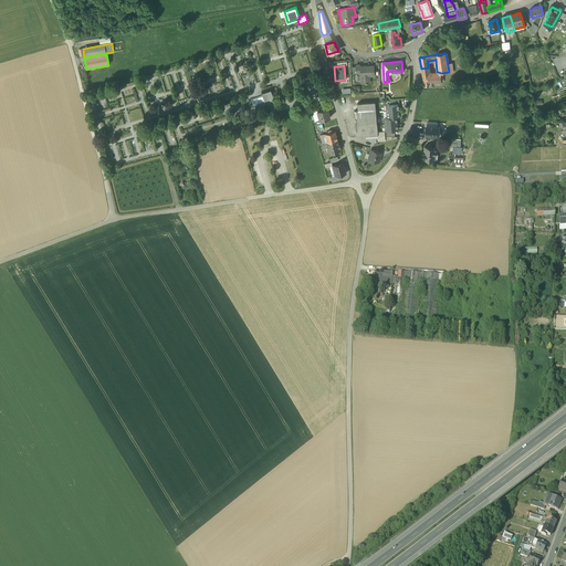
[(374,65),(366,66),(360,67),(360,73),(360,76),(362,76),(362,83),(367,83),(367,76),(375,75),(374,65)]
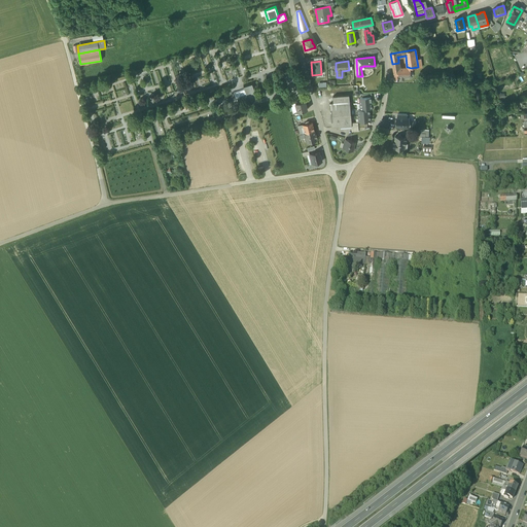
[(398,63),(392,64),(394,73),(399,72),(411,72),(411,68),(408,67),(407,67),(399,68),(398,63)]
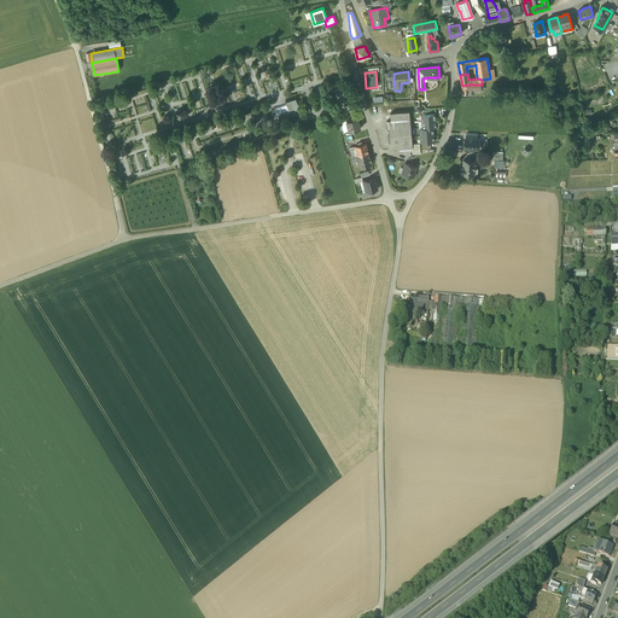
[(468,85),(462,86),(464,92),(470,91),(470,94),(474,93),(473,91),(482,89),(482,85),(468,85)]
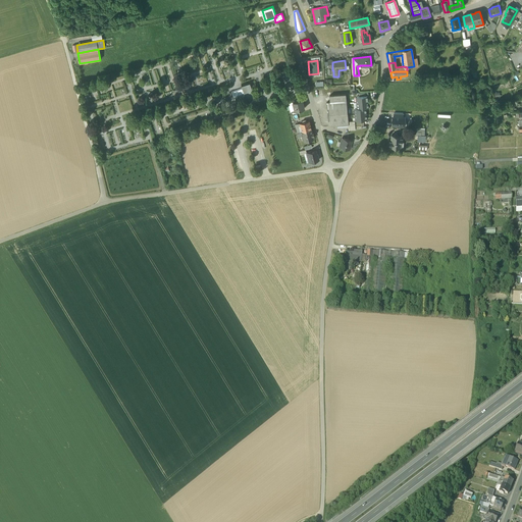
[(250,82),(241,85),(243,89),(246,99),(254,97),(250,82)]
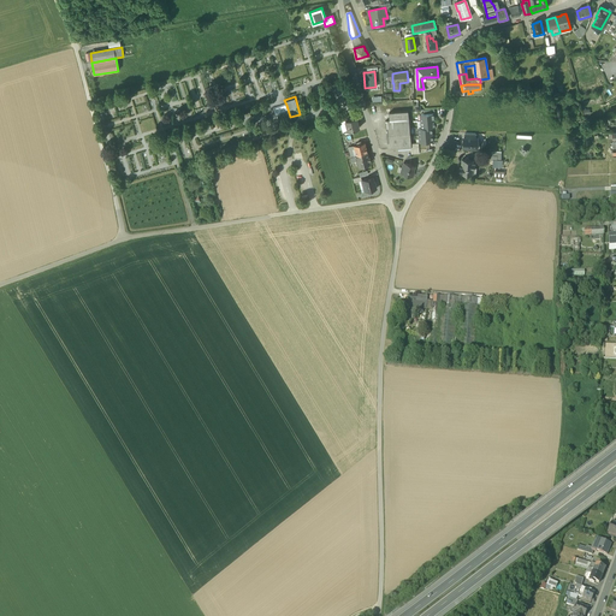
[(278,120),(290,117),(286,105),(274,108),(278,120)]
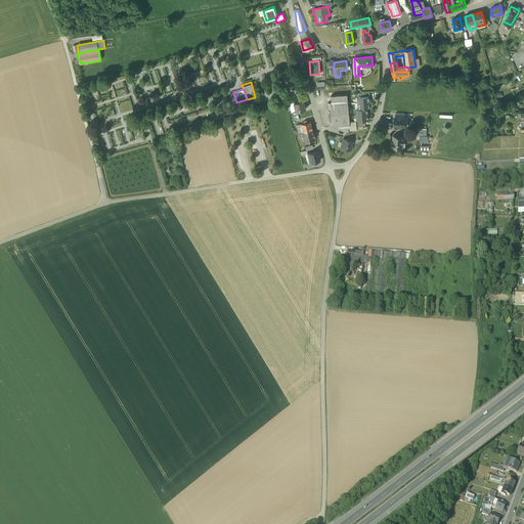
[(303,99),(298,101),(295,102),(294,102),(296,111),(296,112),(298,111),(306,108),(303,99)]
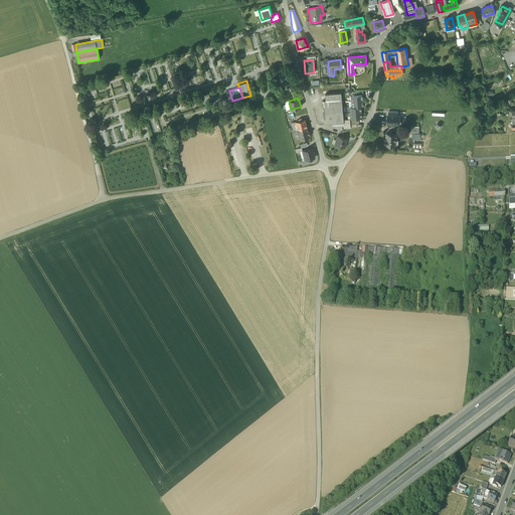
[(326,101),(322,101),(324,125),(343,123),(344,123),(343,120),(342,100),(326,101)]
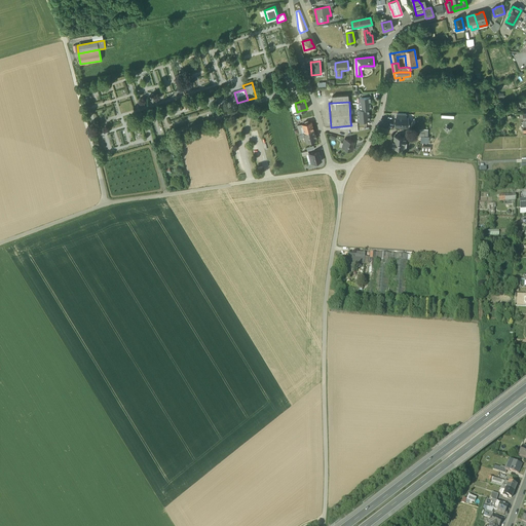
[(397,117),(396,117),(396,126),(407,126),(407,124),(408,124),(409,123),(409,121),(408,120),(407,120),(407,118),(397,117)]
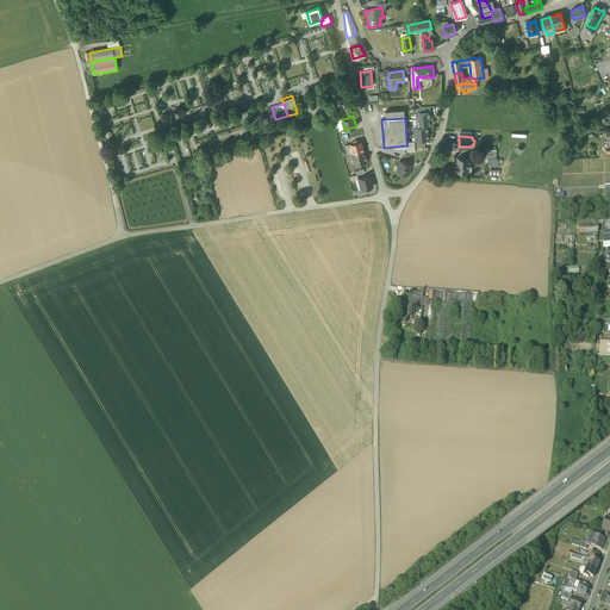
[(358,139),(353,141),(354,143),(350,144),(353,154),(363,151),(361,142),(358,142),(358,139)]
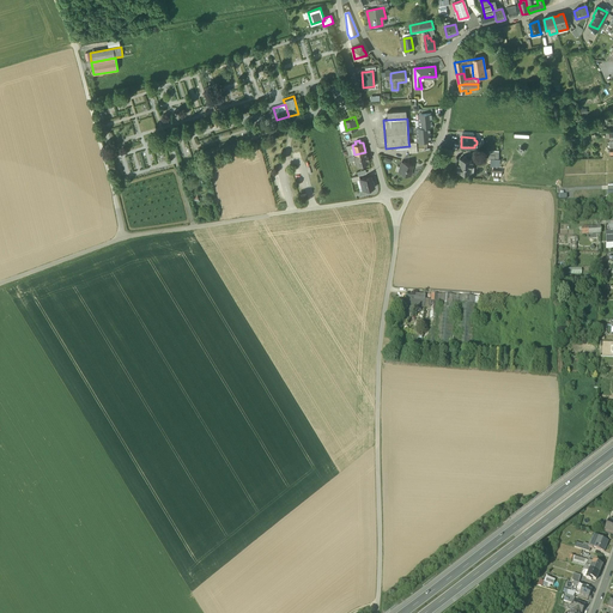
[(354,155),(356,159),(357,165),(369,163),(368,159),(369,159),(368,156),(366,157),(365,152),(354,155)]
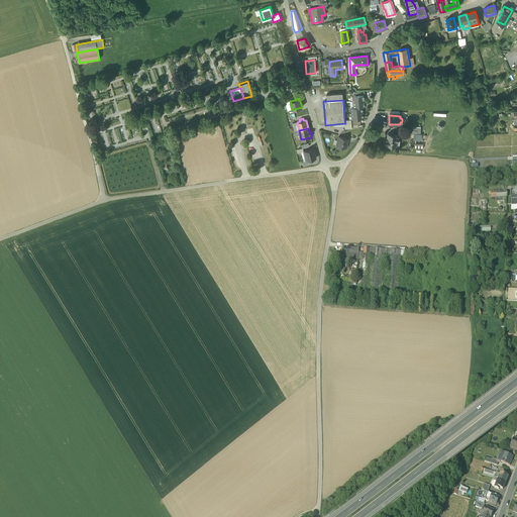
[(398,134),(388,133),(388,139),(386,139),(386,143),(387,143),(387,145),(397,145),(397,140),(398,140),(399,139),(399,136),(397,136),(398,134)]
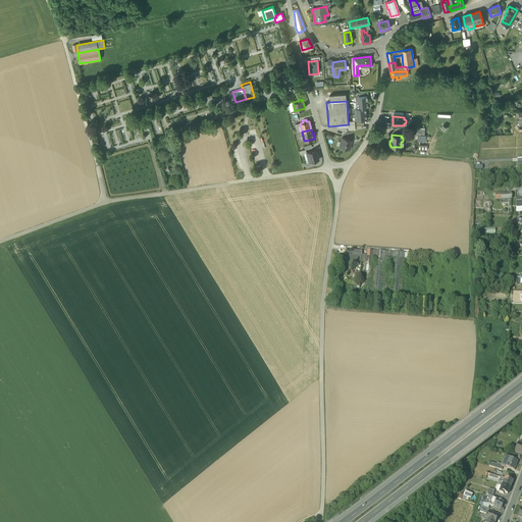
[(352,141),(344,138),(343,141),(342,141),(341,143),(342,143),(341,147),(342,147),(342,148),(344,149),(345,148),(350,150),(351,145),(352,141)]
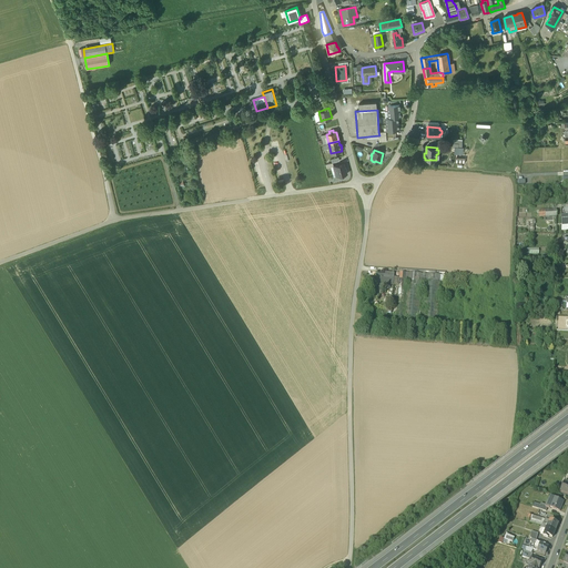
[(344,163),(335,165),(337,176),(347,174),(345,168),(344,163)]
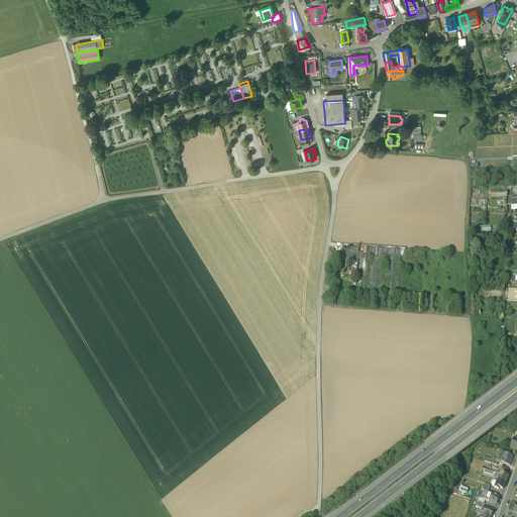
[(370,248),(364,247),(360,289),(367,289),(370,248)]
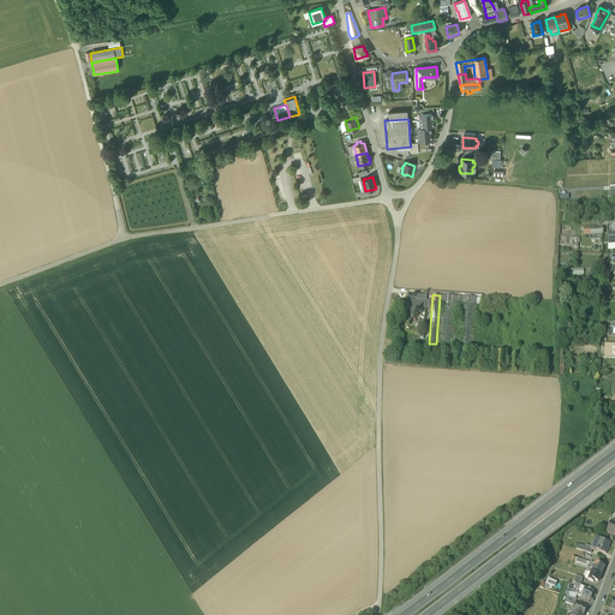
[(418,298),(407,297),(406,314),(416,314),(417,308),(425,309),(427,296),(418,296),(418,298)]
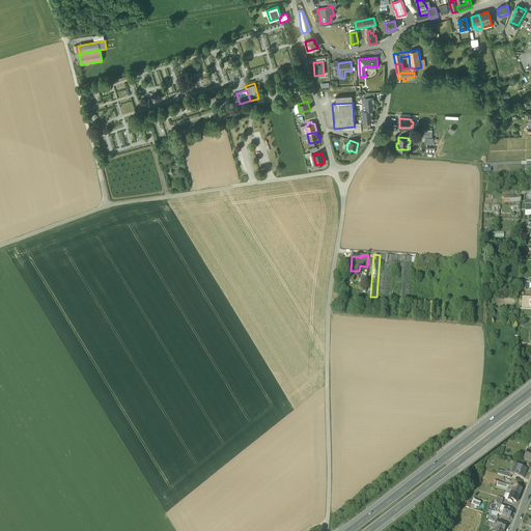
[(395,256),(381,255),(378,297),(392,298),(395,256)]
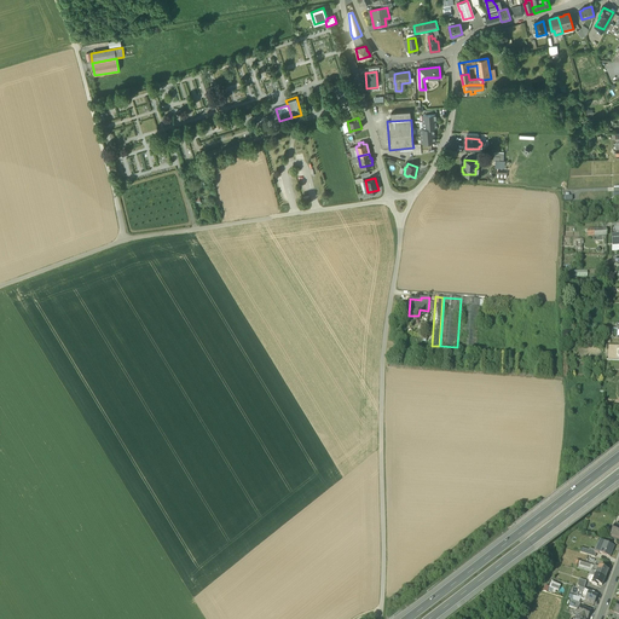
[(480,300),(464,299),(461,347),(476,348),(480,300)]
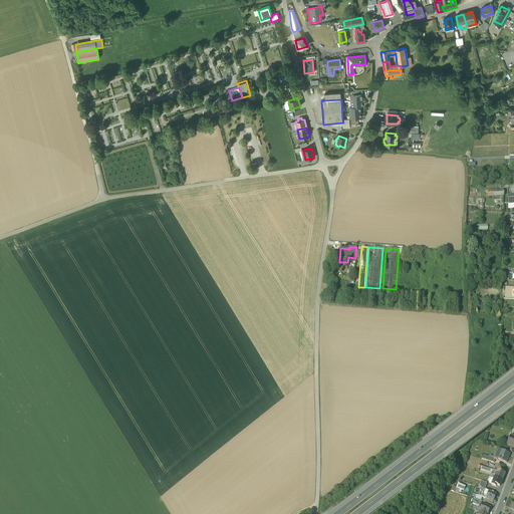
[(498,455),(495,454),(493,457),(493,459),(495,459),(497,460),(497,459),(506,463),(510,454),(500,450),(498,455)]
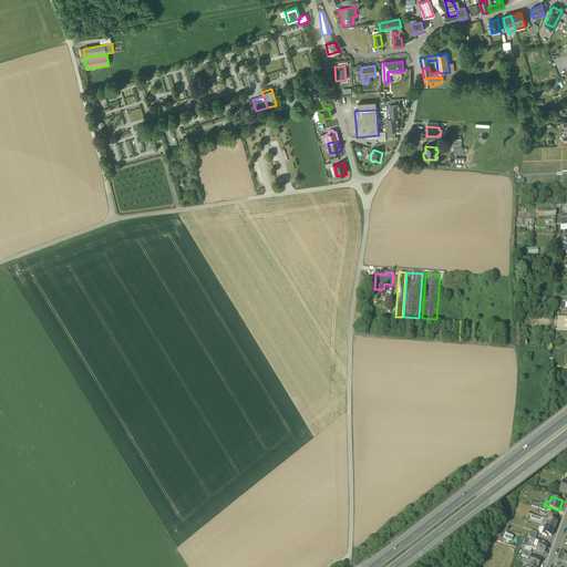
[(537,516),(531,514),(528,521),(528,522),(540,524),(542,522),(544,518),(537,516)]
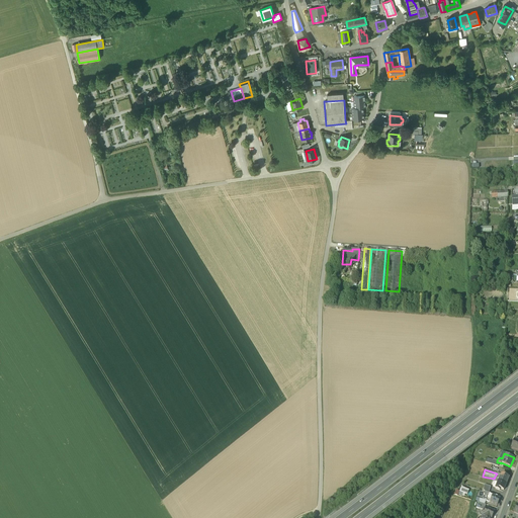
[(499,479),(499,481),(506,484),(509,477),(506,476),(502,473),(501,473),(499,479)]
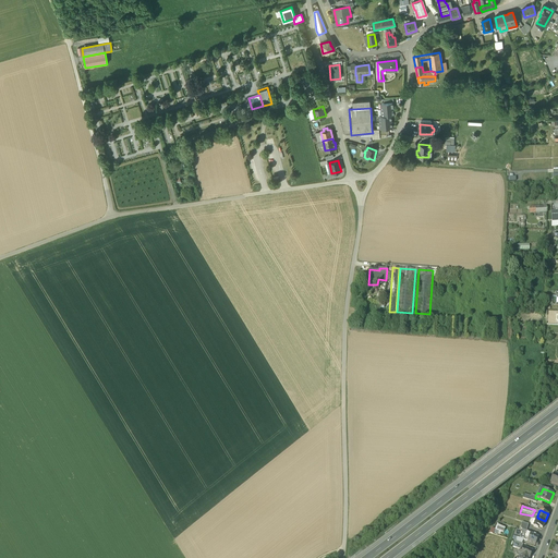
[(545,521),(537,518),(536,519),(534,524),(538,526),(542,528),(545,521)]
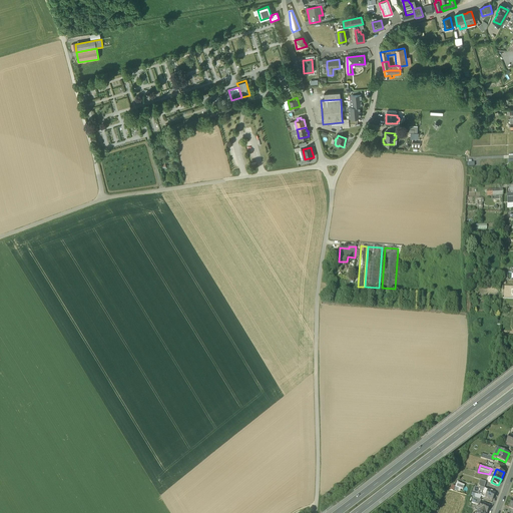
[(457,482),(454,489),(460,492),(461,489),(463,490),(465,485),(457,482)]
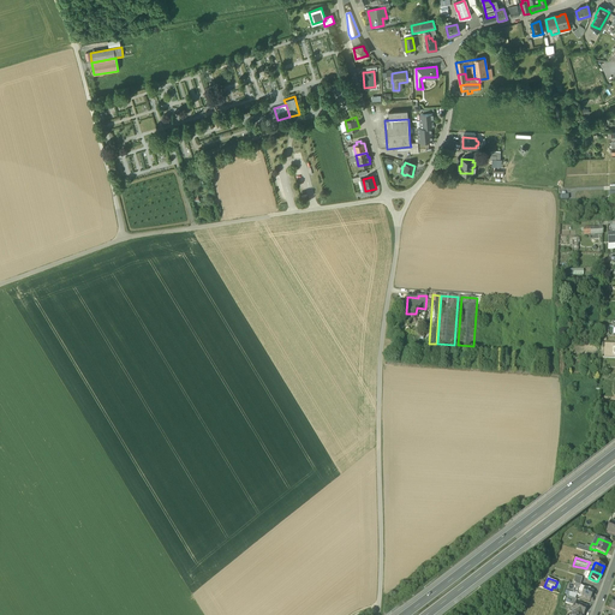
[(584,587),(581,595),(590,599),(593,592),(590,590),(587,589),(584,587)]
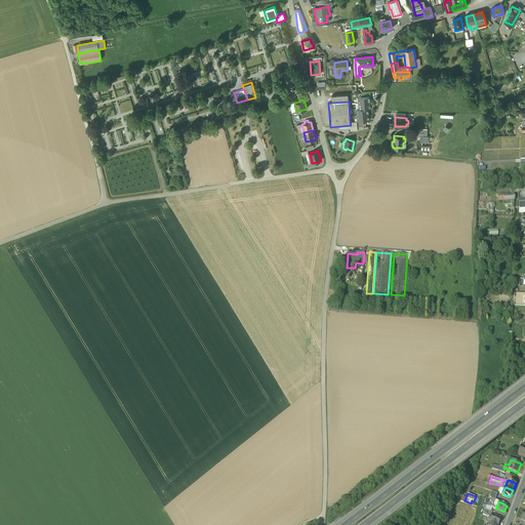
[(497,524),(500,519),(492,515),(492,516),(491,515),(489,518),(491,519),(489,522),(495,524),(497,524)]
